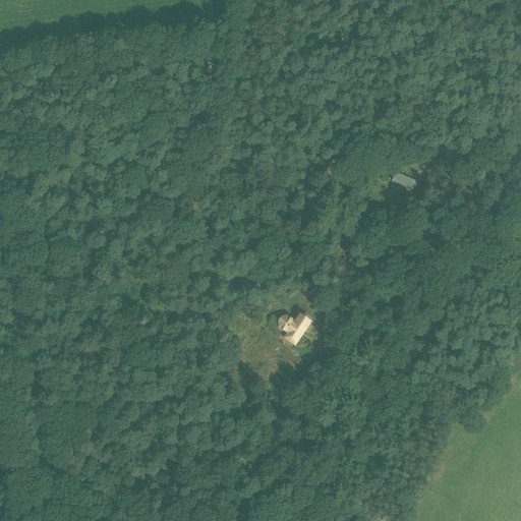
[(396,172),(392,180),(413,189),(417,181),(396,172)]
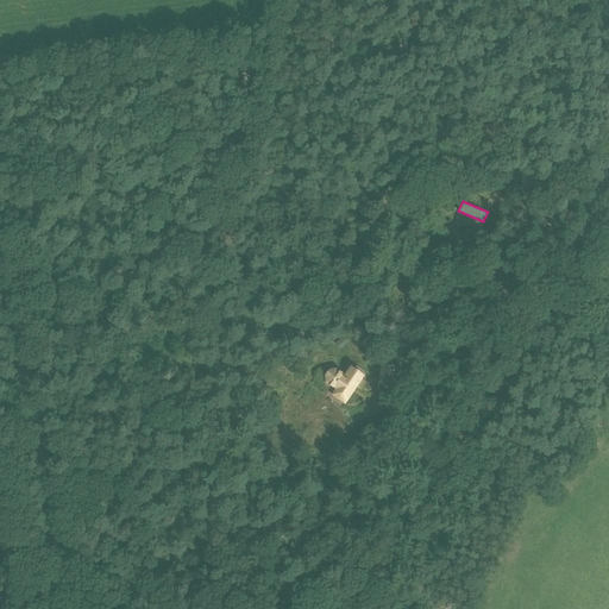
[(340,349),(349,341),(344,336),(336,343),(340,349)]
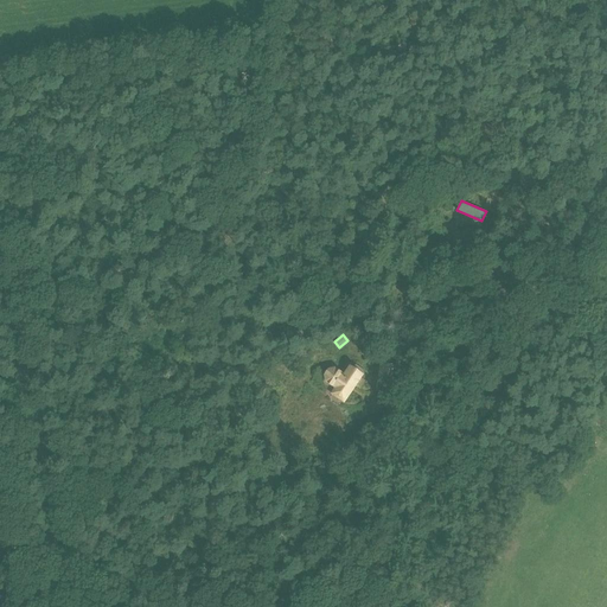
[(378,377),(398,378),(401,364),(381,362),(378,377)]
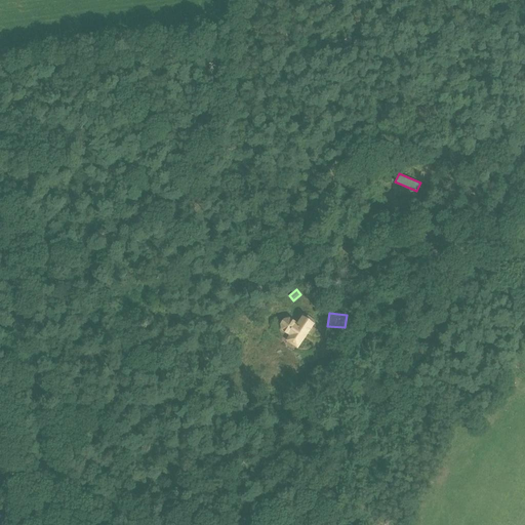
[(287,338),(297,347),(314,323),(304,316),(297,324),(284,315),(279,323),(291,332),(287,338)]
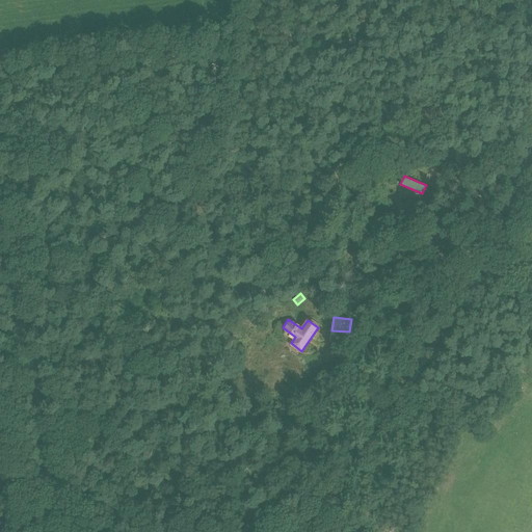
[(315,340),(302,354),(307,358),(320,343),(315,340)]
